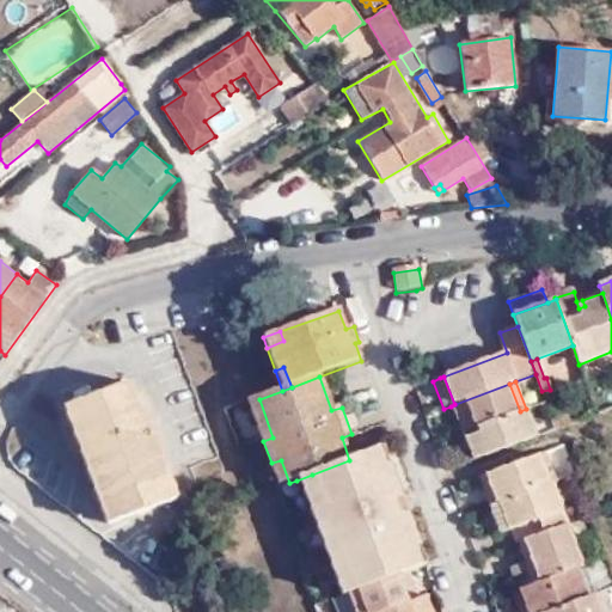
[(146,412),(135,384),(69,408),(114,524),(183,499),(150,411),(146,412)]
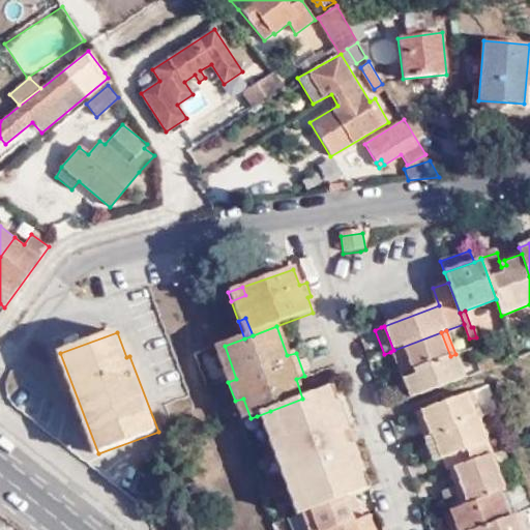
[(405,374),(450,356),(441,332),(394,350),(405,374)]
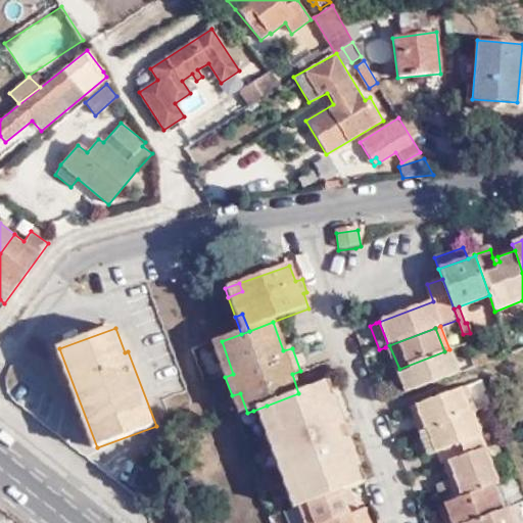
[(220,342),(214,344),(225,377),(233,374),(222,341),(220,342)]
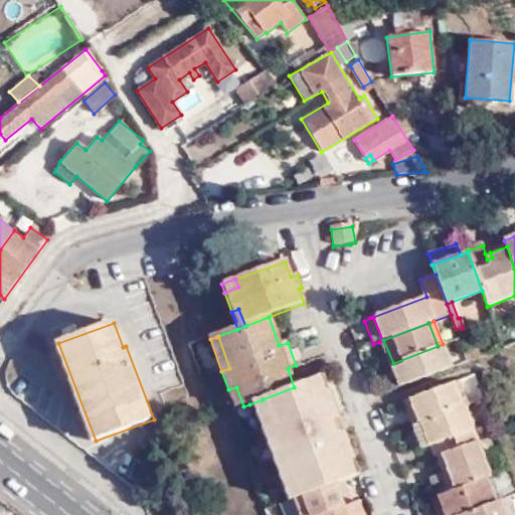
[(388,365),(389,364),(393,363),(383,340),(382,340),(379,342),(388,365)]
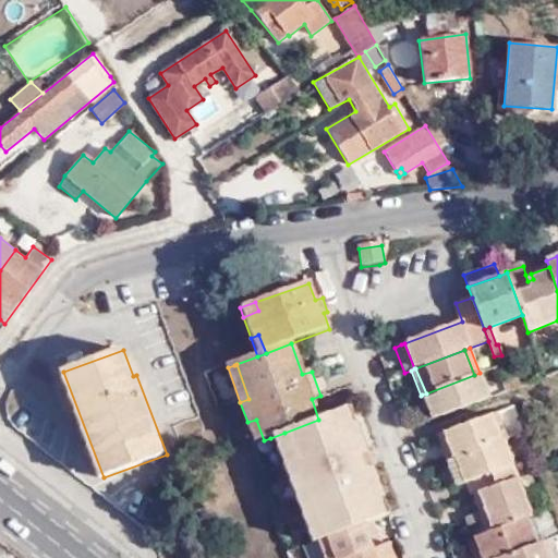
[(432,420),(489,398),(480,373),(474,375),(426,393),(422,395),(432,420)]
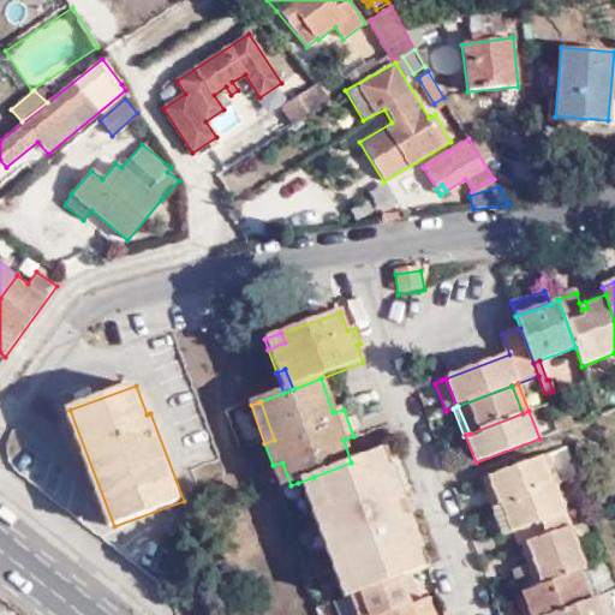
[(555,423),(559,431),(559,433),(574,428),(569,417),(555,423)]
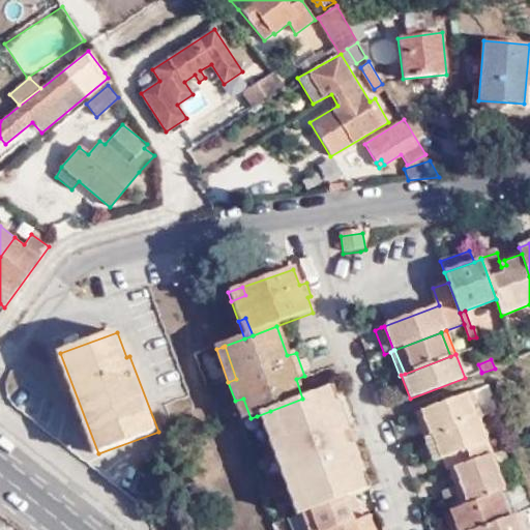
[(267,443),(273,459),(278,457),(285,472),(291,469),(307,511),(344,499),(353,495),(369,490),(352,446),(343,449),(337,437),(347,433),(330,388),(302,399),(270,411),(280,439),(267,443)]
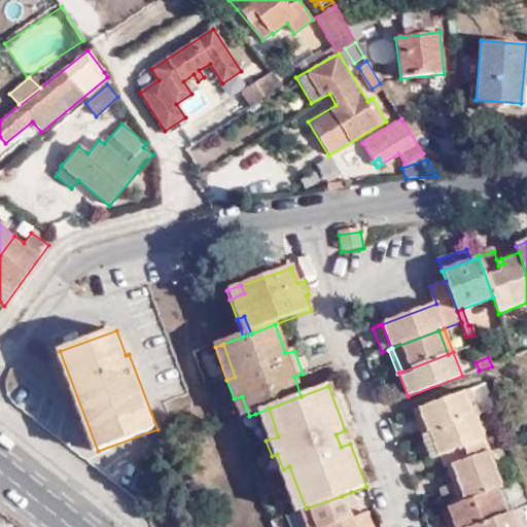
[(472,418),(475,417),(479,415),(470,391),(463,393),(472,418)]
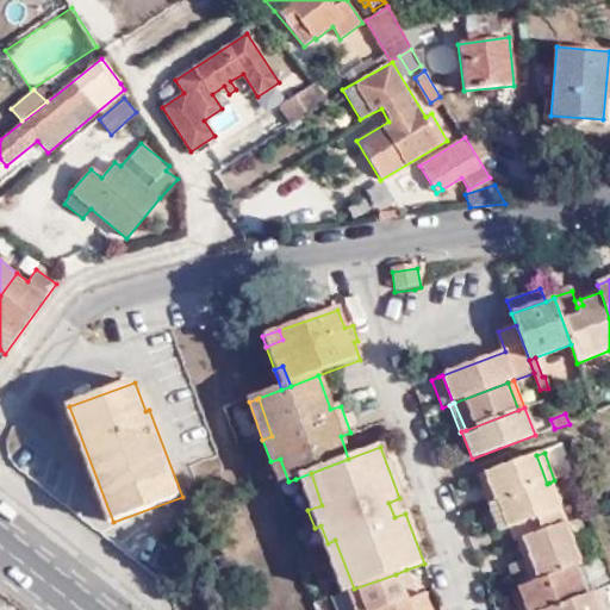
[(495,503),(547,484),(536,455),(484,474),(495,503)]
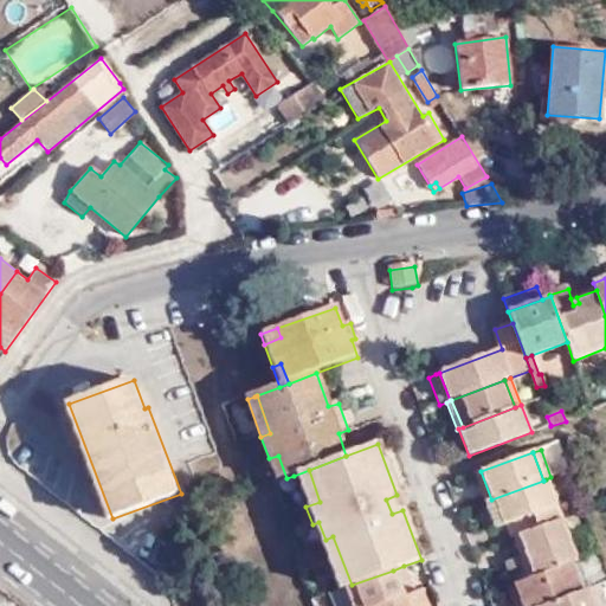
[(269,458),(277,482),(287,478),(278,456),(269,458)]
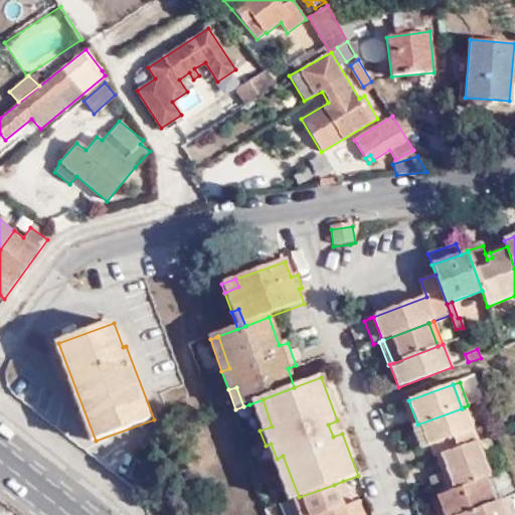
[(249,404),(260,431),(272,426),(263,399),(249,404)]
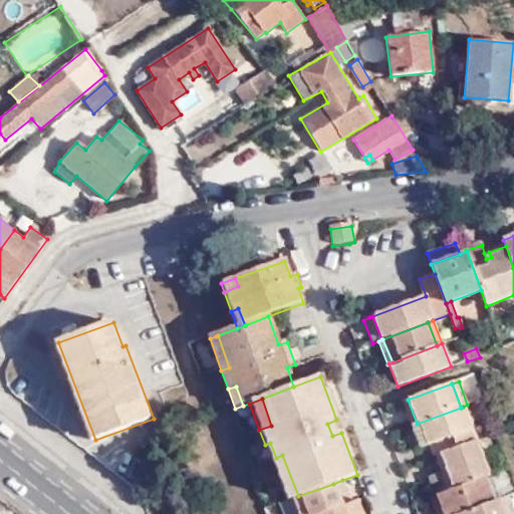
[(403,401),(412,426),(417,424),(408,400),(403,401)]
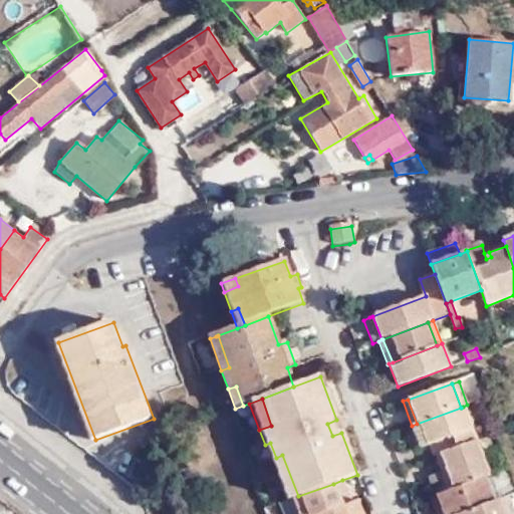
[(436,456),(476,441),(463,407),(461,408),(417,424),(412,426),(420,449),(429,445),(434,457),(436,456)]
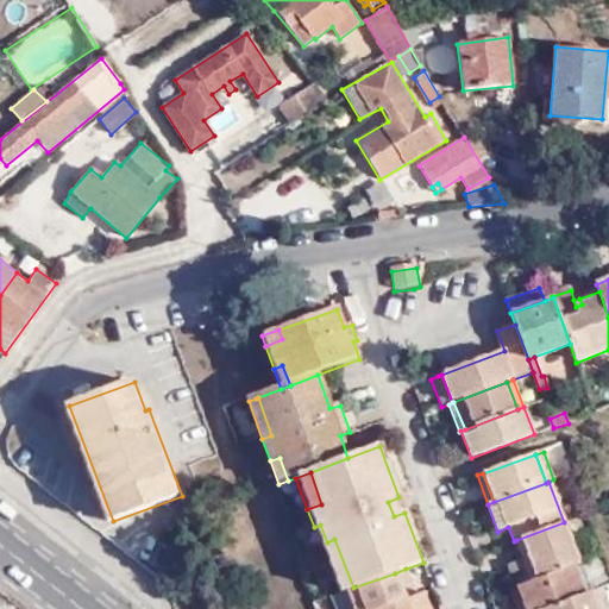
[(405,513),(399,497),(388,502),(394,516),(405,513)]
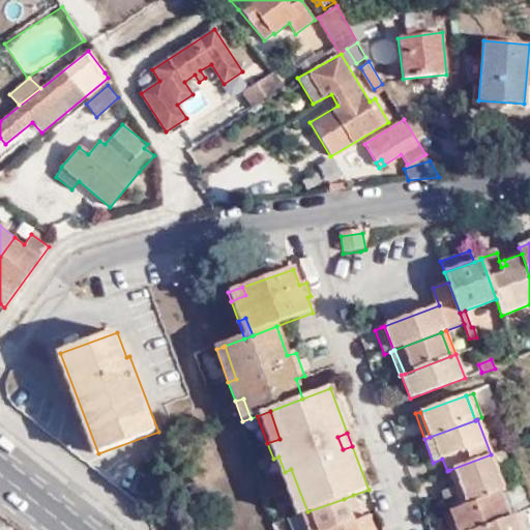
[(505,492),(491,454),(449,470),(454,486),(460,484),(468,505),(501,493),(505,492)]
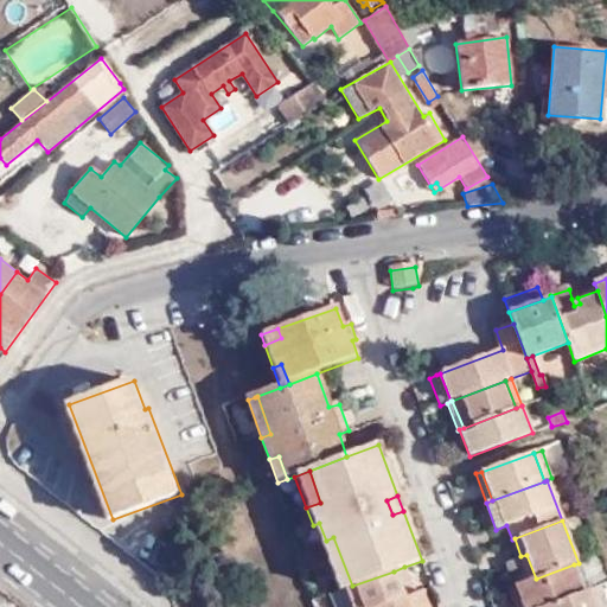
[(313,525),(338,592),(347,588),(352,586),(333,537),(326,541),(319,523),(313,525)]
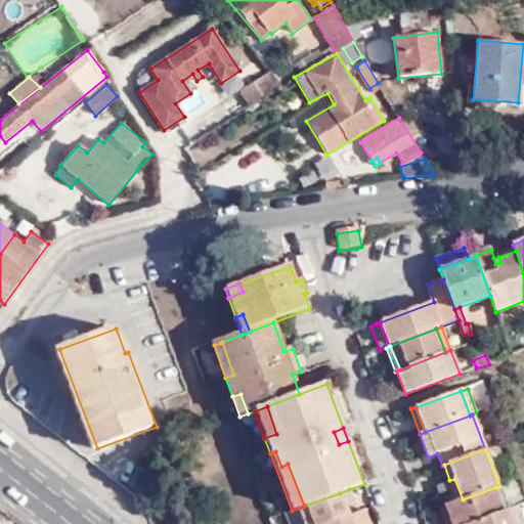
[(449,480),(456,501),(463,499),(454,479),(449,480)]
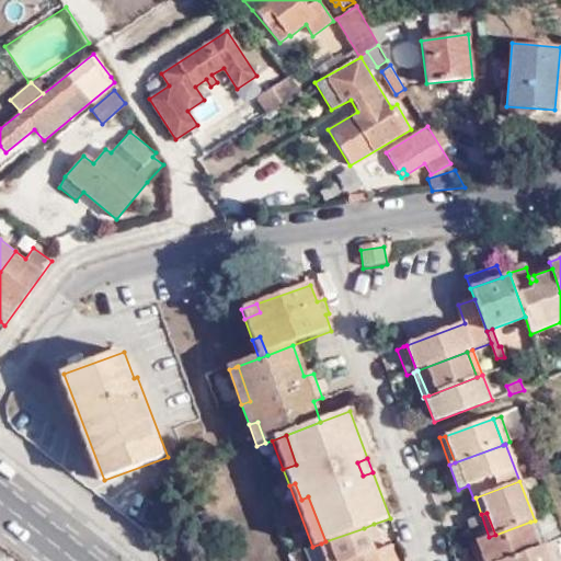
[(489,537),(481,514),(467,518),(474,542),(478,541),(489,537)]
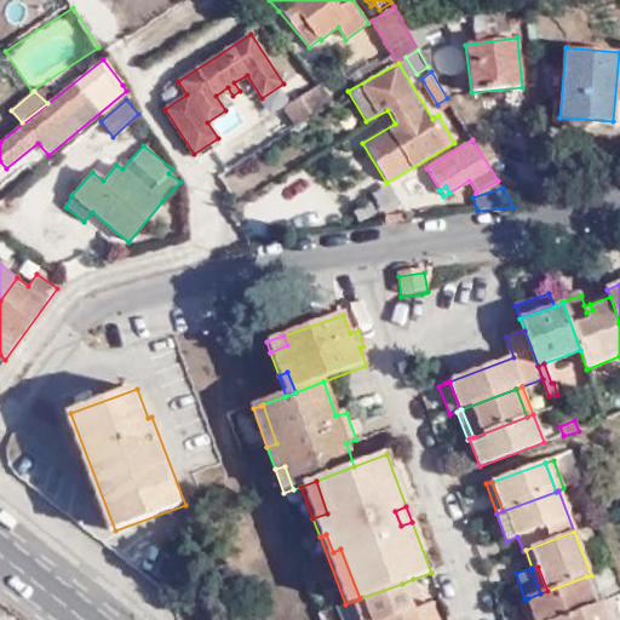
[(554,619),(597,604),(586,577),(547,591),(540,593),(528,598),(535,619),(554,619)]
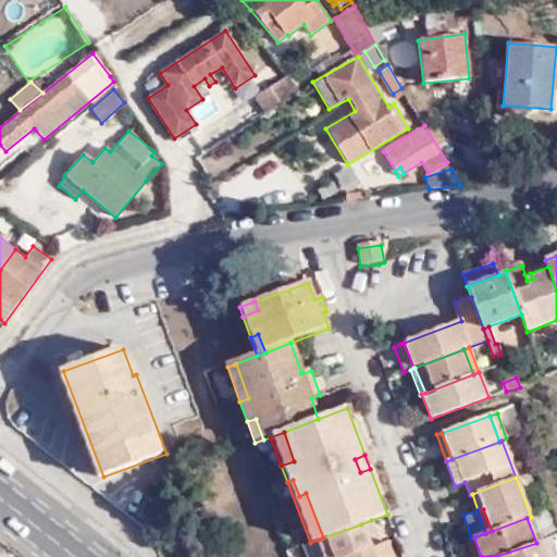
[(371,520),(361,524),(371,551),(381,547),(371,520)]
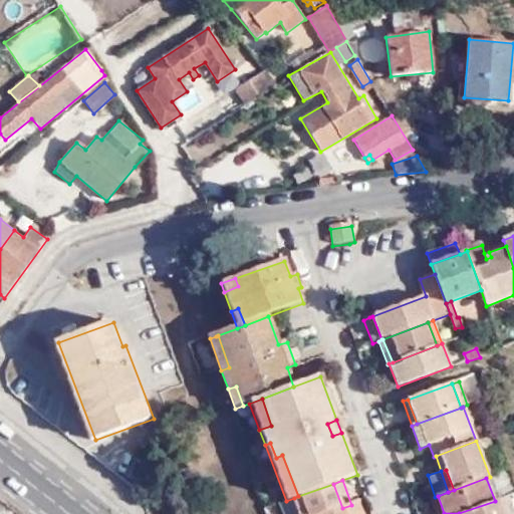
[(299,513),(326,513),(342,508),(333,484),(298,496),(294,498),(299,513)]
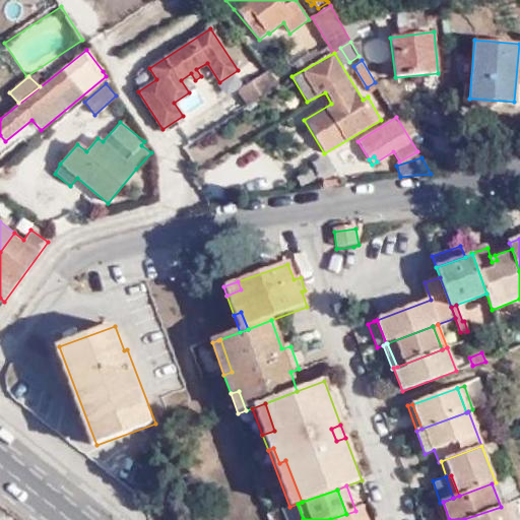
[(519,519),(519,515),(514,502),(505,505),(510,519),(519,519)]
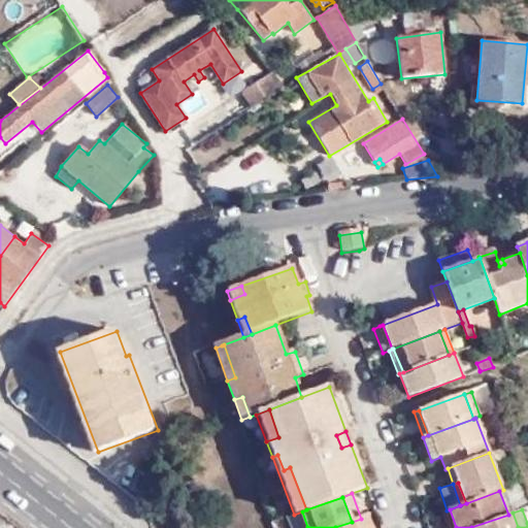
[(286,518),(288,527),(307,527),(302,512),(294,515),(286,518)]
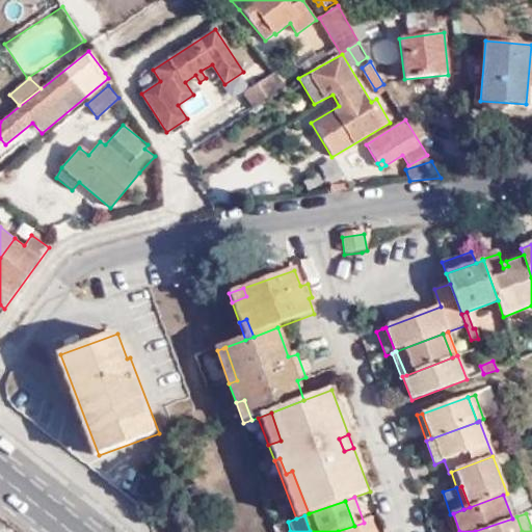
[(522,531),(516,516),(512,519),(475,531),(522,531)]
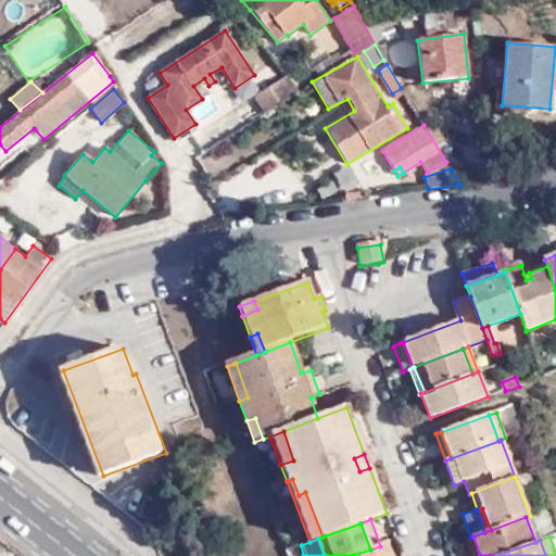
[(353,555),(391,555),(387,544),(380,546),(370,550),(353,555)]
